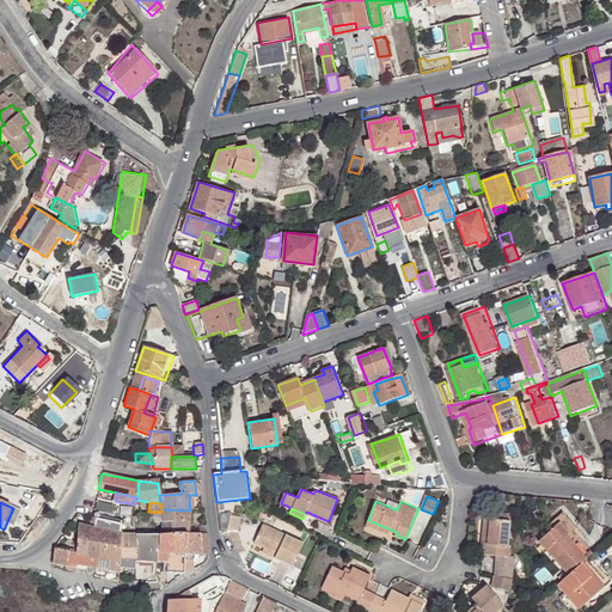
[(190,525),(190,510),(161,509),(161,512),(163,521),(173,521),(175,533),(185,533),(190,533),(190,525)]
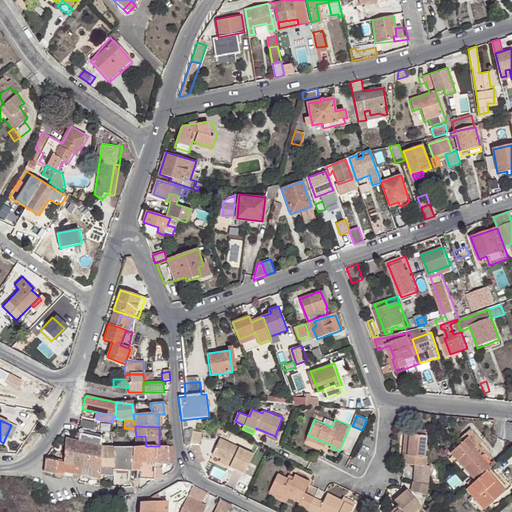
[(472,482),(488,467),(493,463),(478,446),(480,443),(467,429),(454,441),(457,445),(447,454),(472,482)]
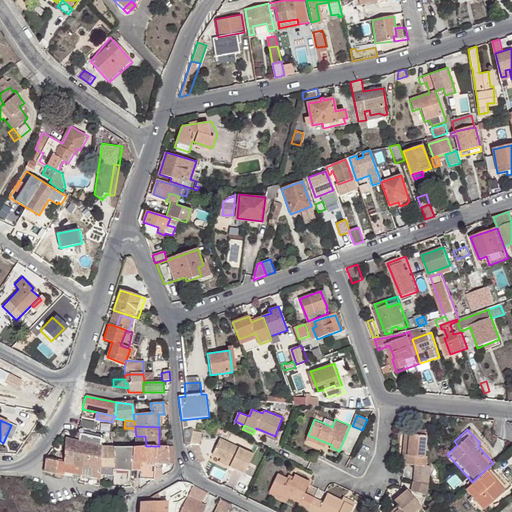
[(186,444),(198,446),(200,433),(189,430),(186,444)]
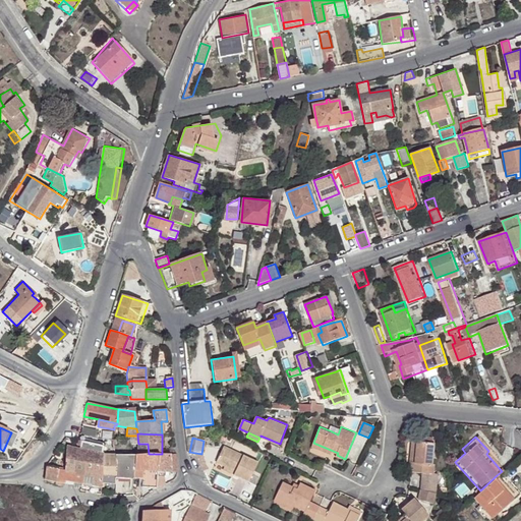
[(412,470),(425,471),(437,473),(438,465),(435,464),(437,443),(432,443),(421,440),(417,461),(413,460),(412,470)]
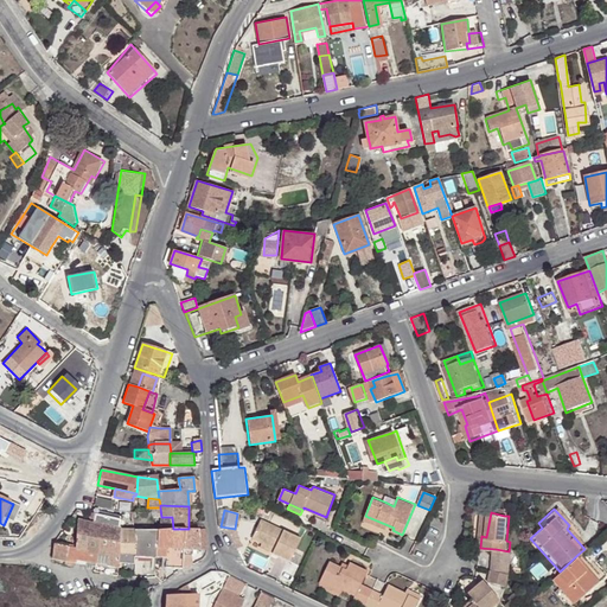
[(161,517),(161,529),(173,529),(172,517),(161,517)]
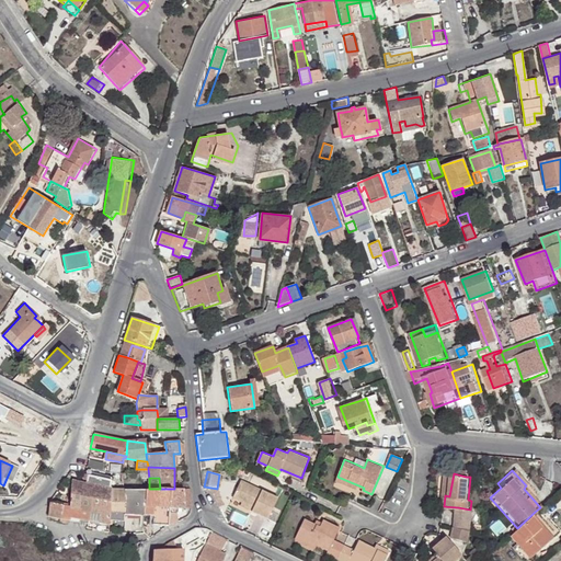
[(70,505),(49,502),(47,516),(88,524),(89,519),(110,524),(111,515),(113,488),(102,485),(71,480),(70,505)]
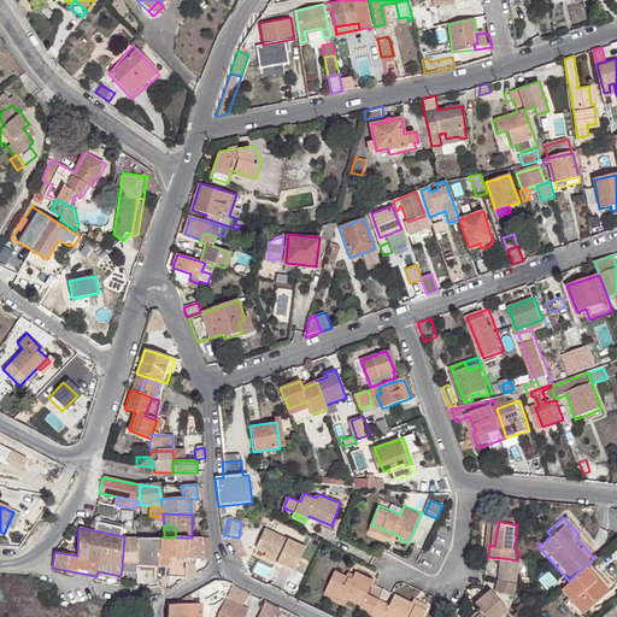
[(280,557),(277,562),(294,570),(305,547),(264,528),(257,546),(280,557)]
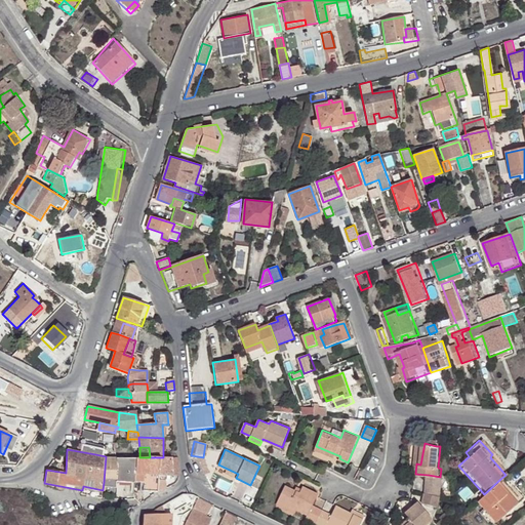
[(118,456),(106,456),(104,482),(117,482),(118,456)]
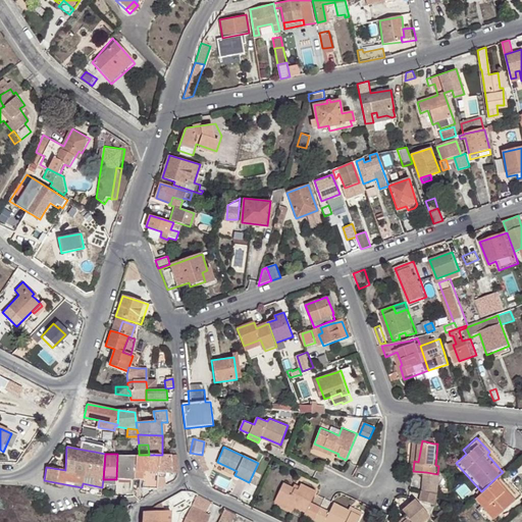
[(136,455),(117,454),(116,479),(116,480),(134,480),(136,455)]
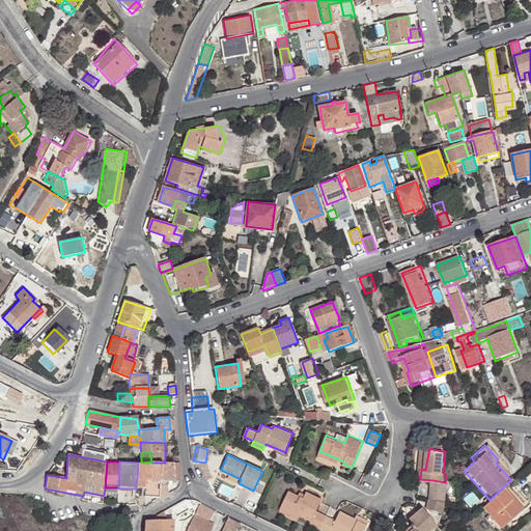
[(141,463),(138,463),(136,488),(144,488),(143,496),(159,496),(159,484),(160,480),(161,463),(151,463),(141,463)]
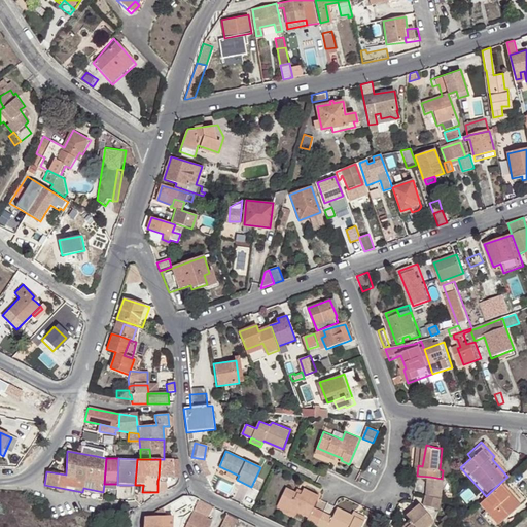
[(177,459),(176,459),(173,459),(164,459),(160,459),(159,477),(167,477),(179,477),(177,459)]
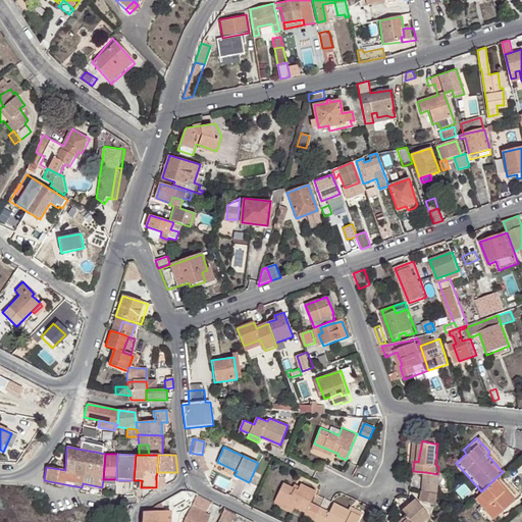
[(215,466),(235,475),(237,471),(217,462),(215,466)]
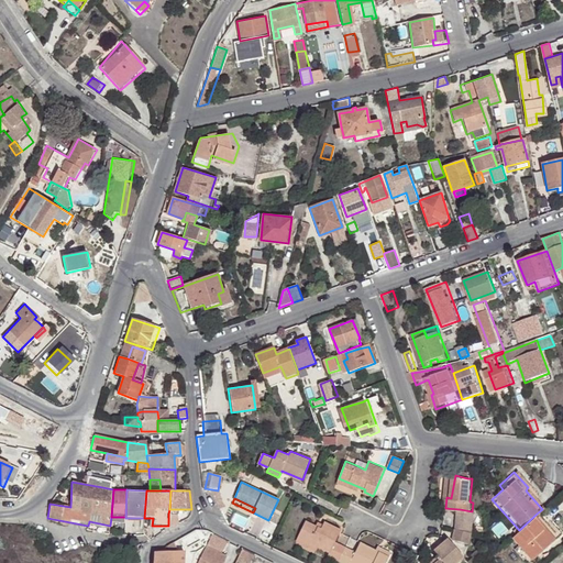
[(457,520),(455,528),(473,532),(473,529),(474,523),(476,511),(472,511),(460,509),(457,520)]
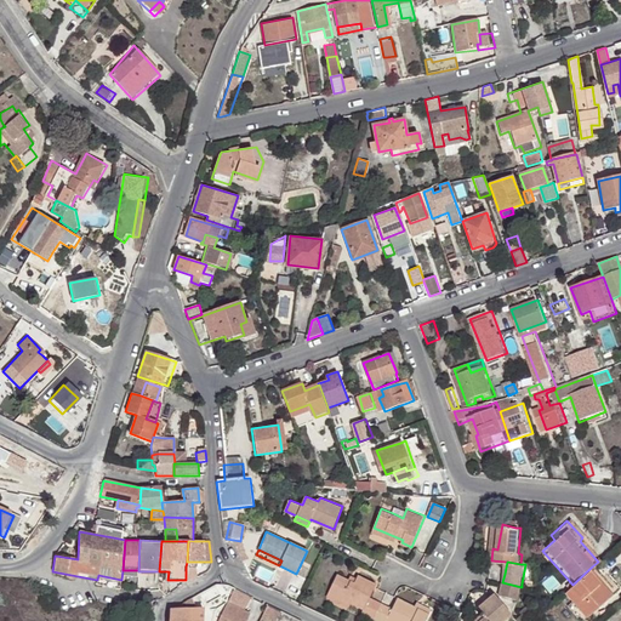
[(186,580),(198,576),(197,567),(186,567),(186,580)]
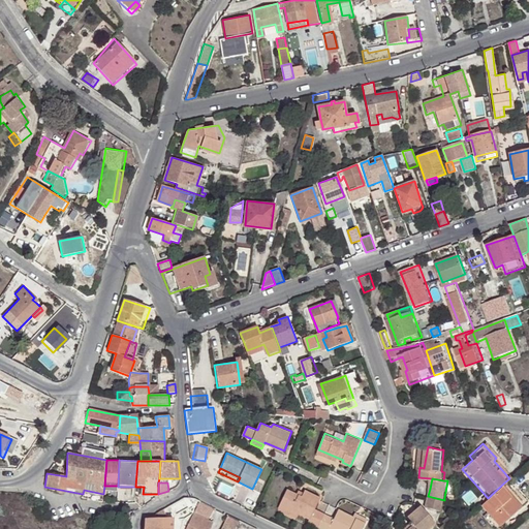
[(488,498),(477,506),(497,528),(523,504),(504,483),(488,498)]
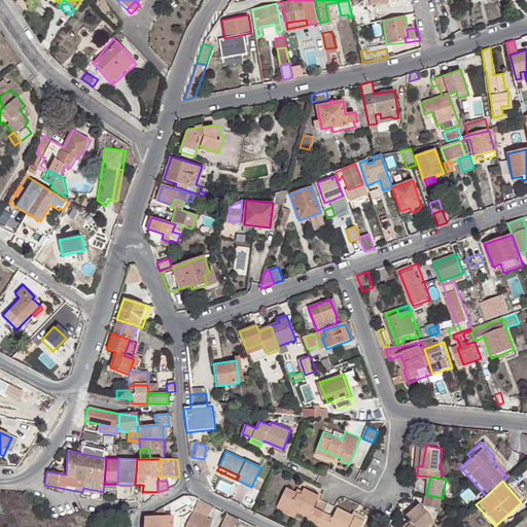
[(307,520),(316,524),(322,511),(313,506),(318,495),(304,488),(301,494),(285,486),(278,501),(297,511),(309,516),(307,520)]
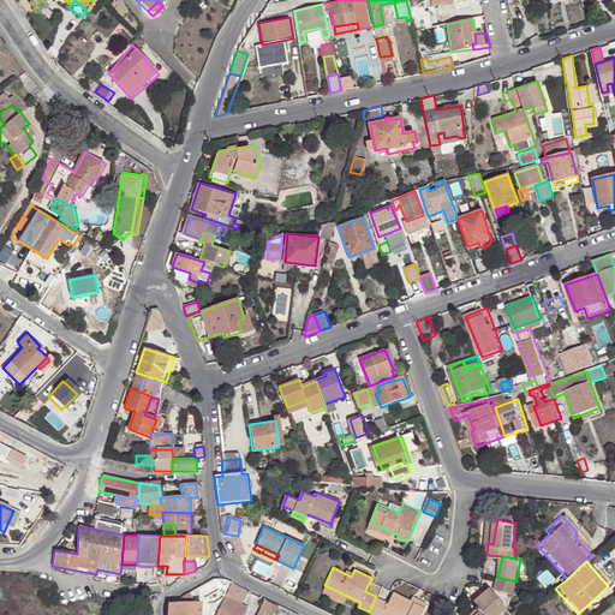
[(517,581),(497,577),(495,589),(513,592),(517,581)]
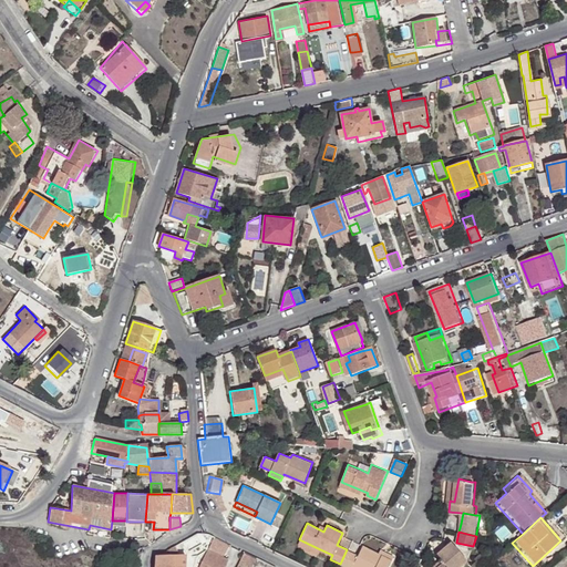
[(207,545),(209,535),(208,534),(198,533),(198,544),(207,545)]
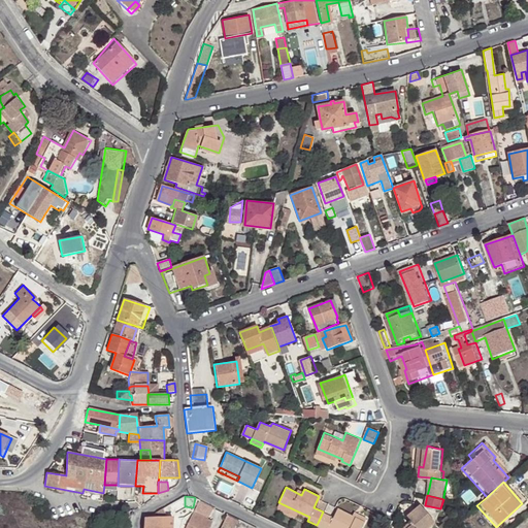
[(201,500),(196,510),(201,513),(205,503),(201,500)]
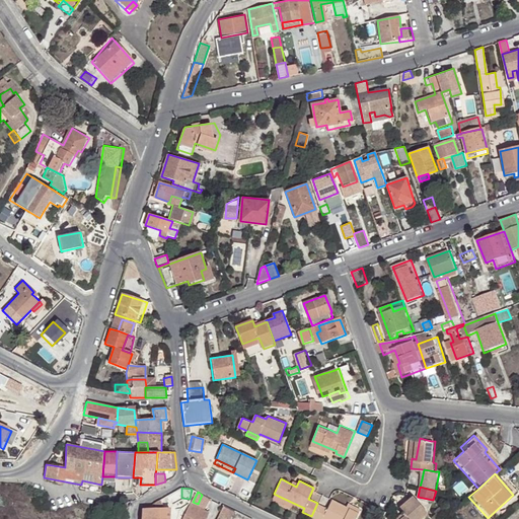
[(291,507),(293,503),(274,494),(273,498),(291,507)]
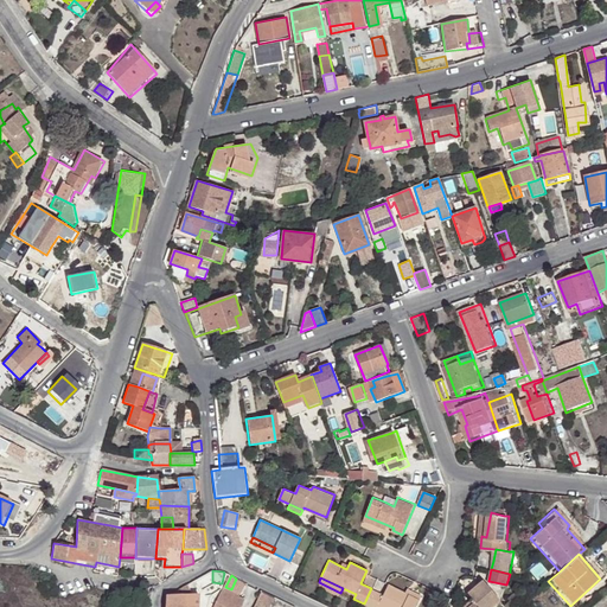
[(231,589),(225,587),(216,606),(242,606),(248,598),(241,594),(247,583),(236,579),(231,589)]
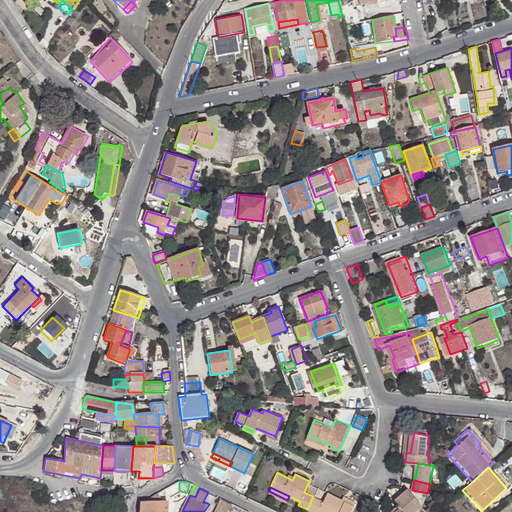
[(414,511),(422,505),(408,489),(395,500),(399,505),(400,506),(393,511),(414,511)]
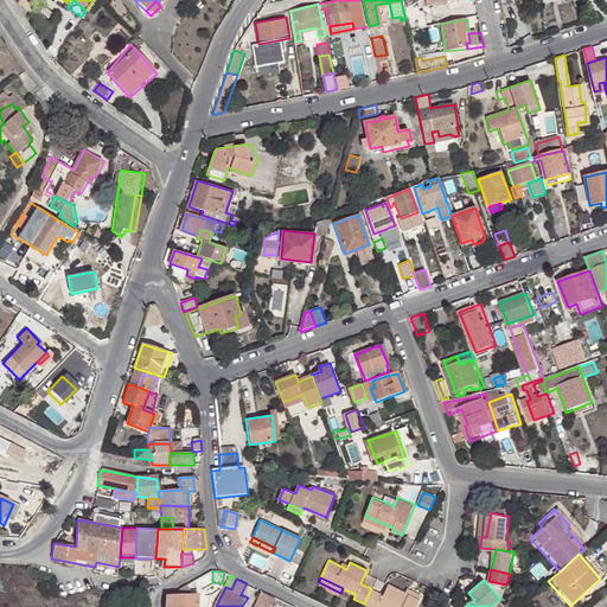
[(383,606),(415,606),(420,599),(404,592),(389,583),(384,593),(378,605),(383,606)]
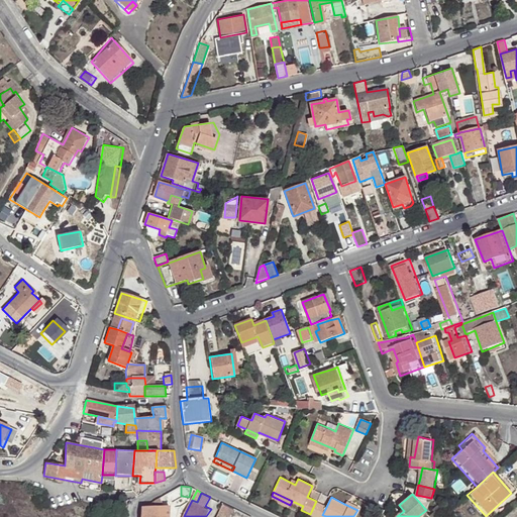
[(344,504),(357,510),(358,507),(346,500),(344,504)]
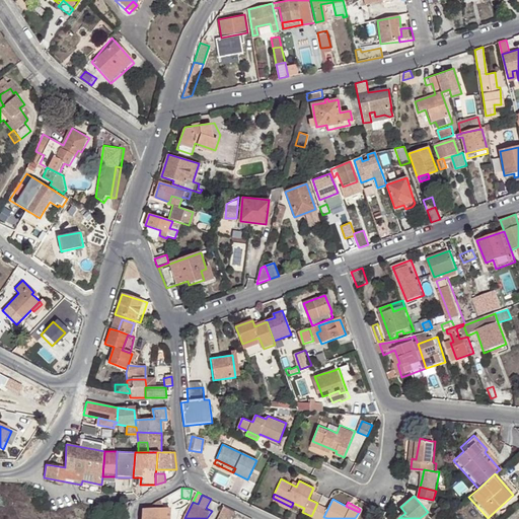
[(311,516),(317,518),(322,518),(323,517),(328,507),(317,503),(311,516)]
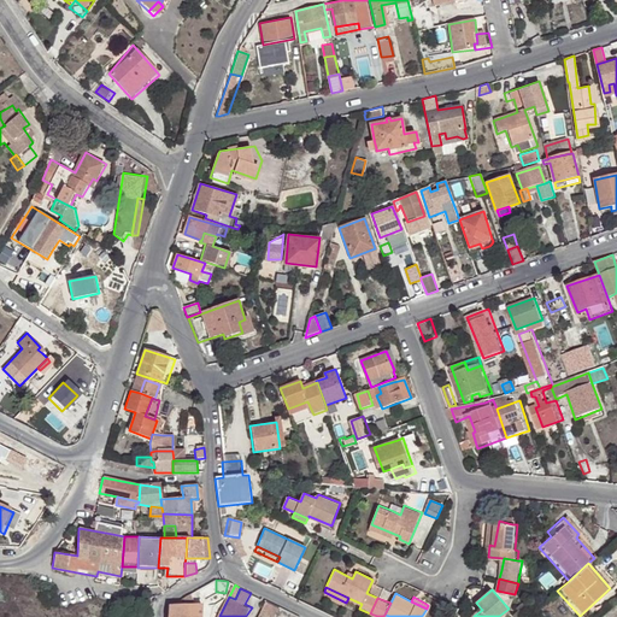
[(521,610),(523,613),(534,605),(528,599),(518,607),(521,610)]
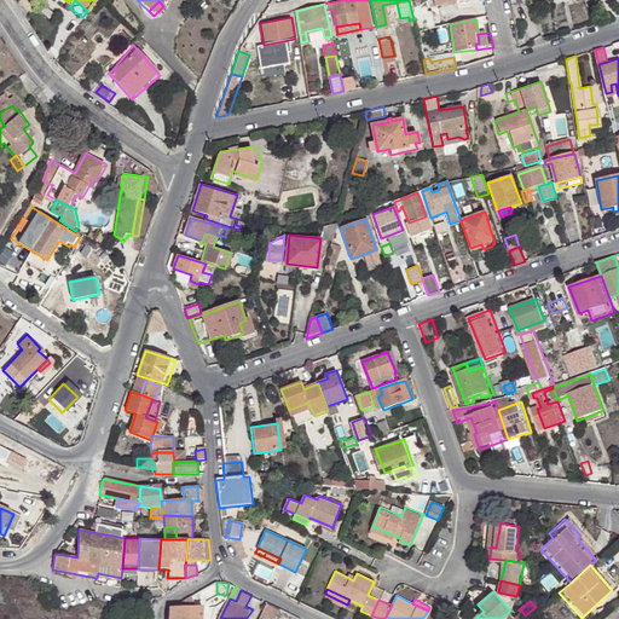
[(277,618),(282,609),(270,603),(261,618),(277,618)]
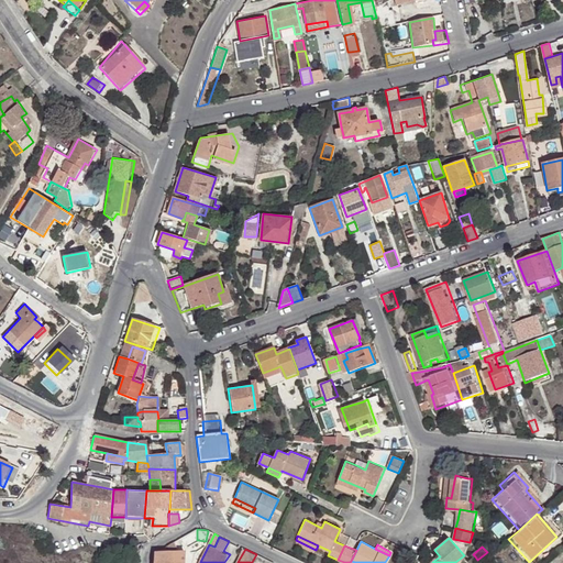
[(168,562),(183,562),(184,551),(169,552),(168,562)]
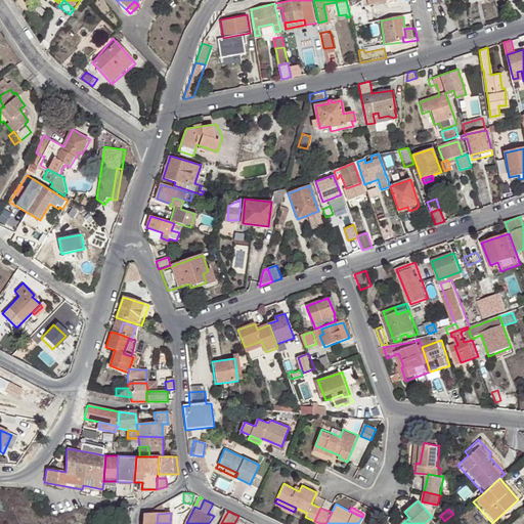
[(144,515),(143,523),(157,523),(158,514),(144,515)]
